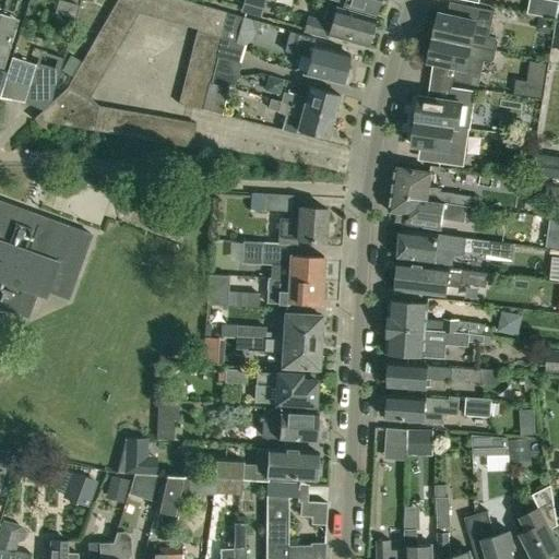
[(59,0),(57,0),(54,12),(74,18),(78,6),(59,0)]
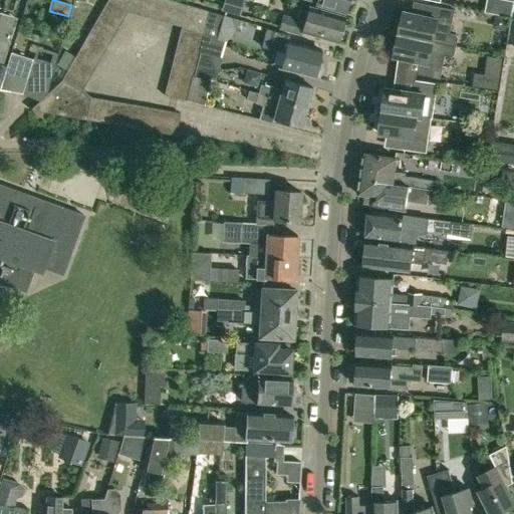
[(121,0),(106,0),(101,10),(120,21),(126,12),(121,0)]
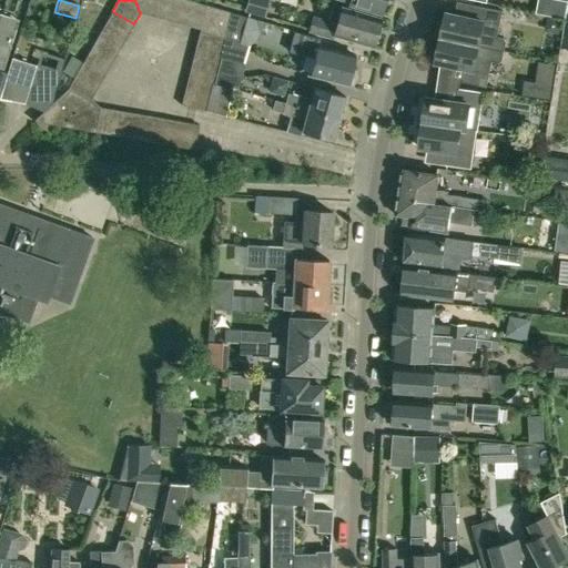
[(134,0),(140,13),(152,16),(155,0),(134,0)]
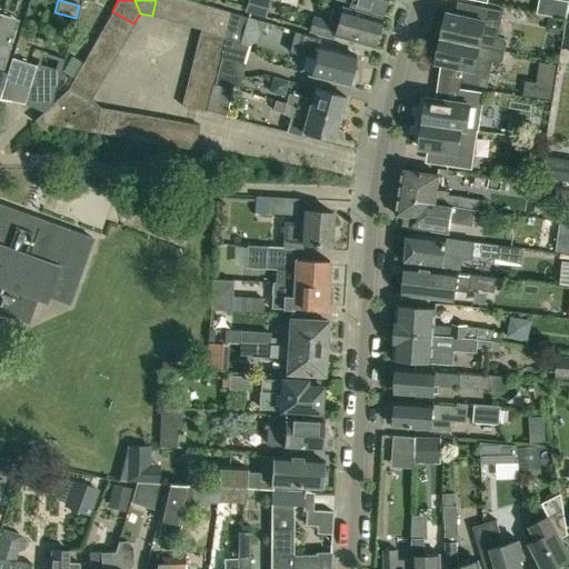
[(156,0),(152,16),(163,19),(169,0),(156,0)]
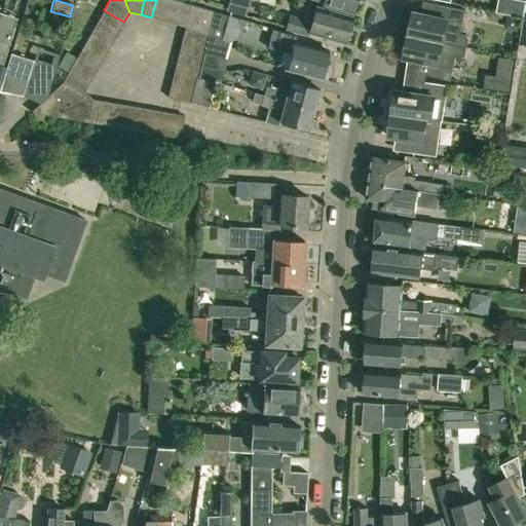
[(156,0),(151,17),(162,21),(168,0),(156,0)]
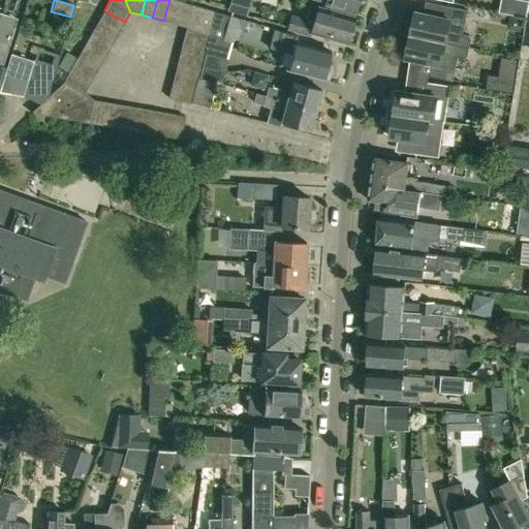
[(176,0),(169,0),(163,21),(175,24),(181,2),(176,0)]
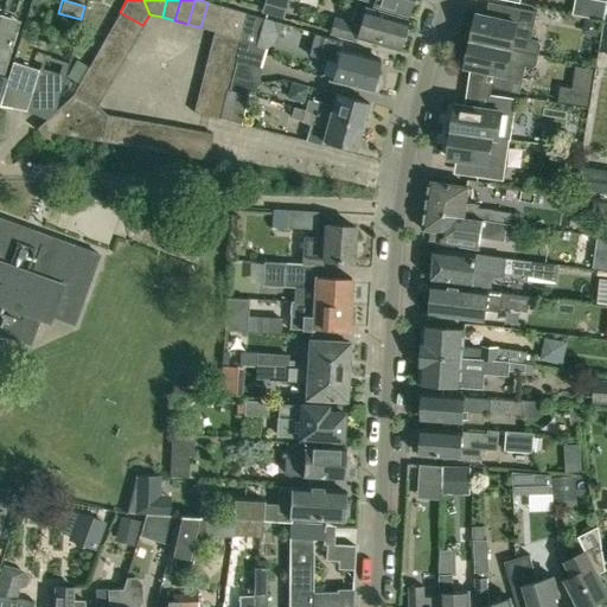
[(289,1),(287,0),(267,0),(264,13),(285,19),(289,1)]
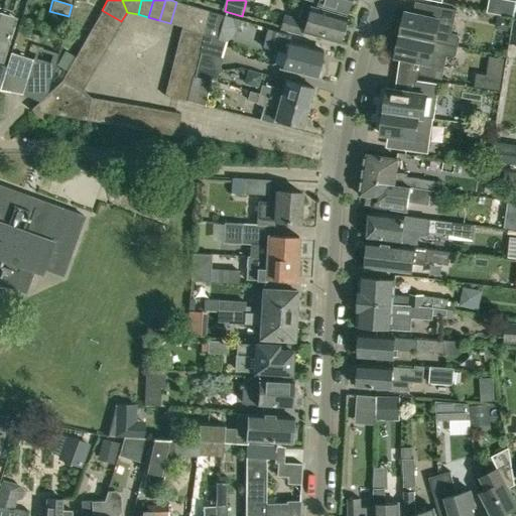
[(349,0),(313,0),(317,1),(316,4),(346,12),(349,0)]
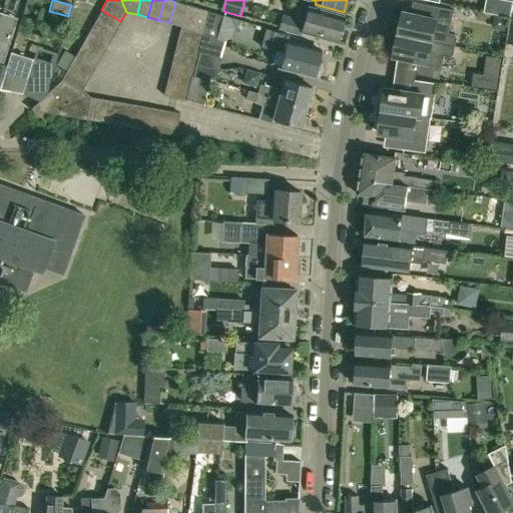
[(509,0),(484,0),(482,11),(510,16),(512,1),(509,0)]
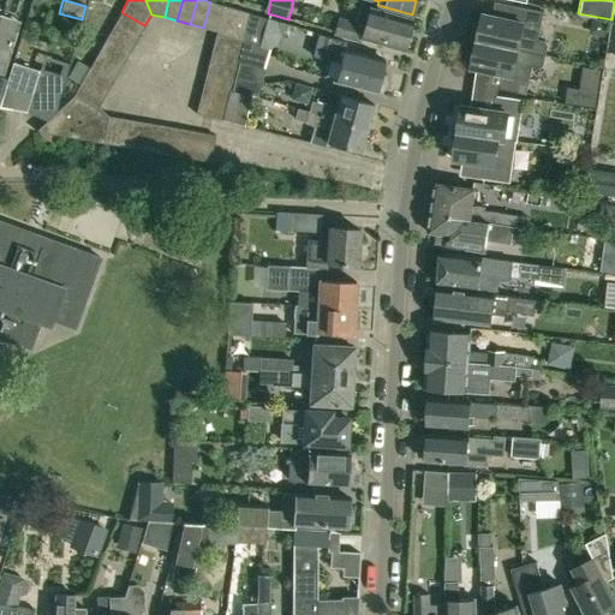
[(210,3),(203,28),(216,31),(250,13),(210,3)]
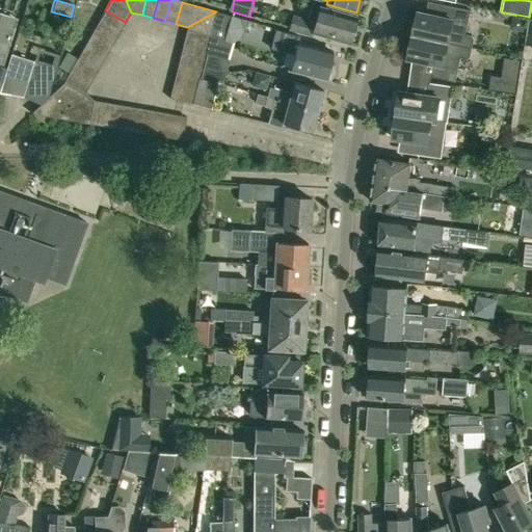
[(355,17),(336,11),(310,4),(306,19),(292,15),(288,29),(311,35),(312,33),(348,44),(355,17)]
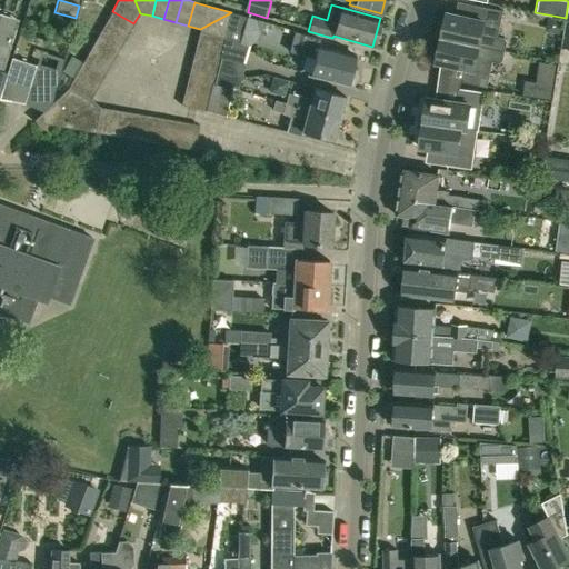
[(503,37),(498,36),(503,10),(478,5),(476,19),(447,12),(441,37),(480,46),(505,50),(507,41),(503,37)]
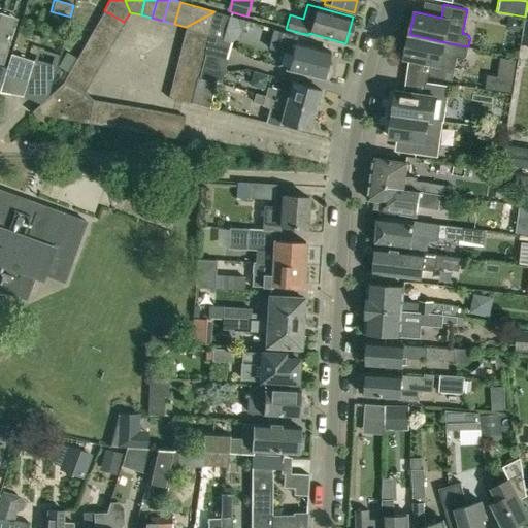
[(104,10),(99,21),(119,32),(124,22),(104,10)]
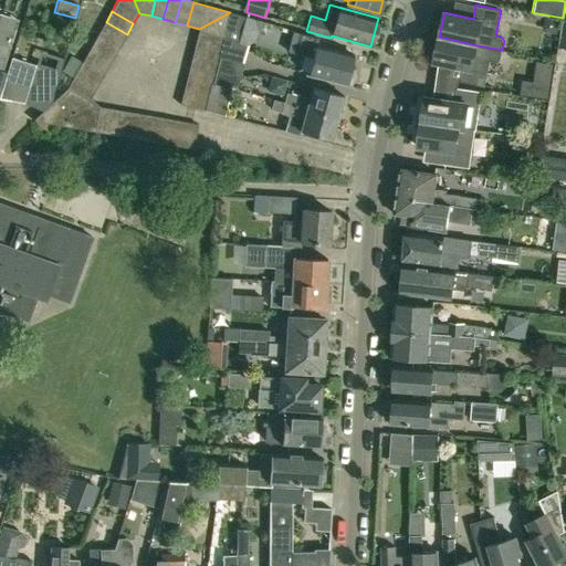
[(199,29),(196,41),(220,48),(230,12),(199,29)]
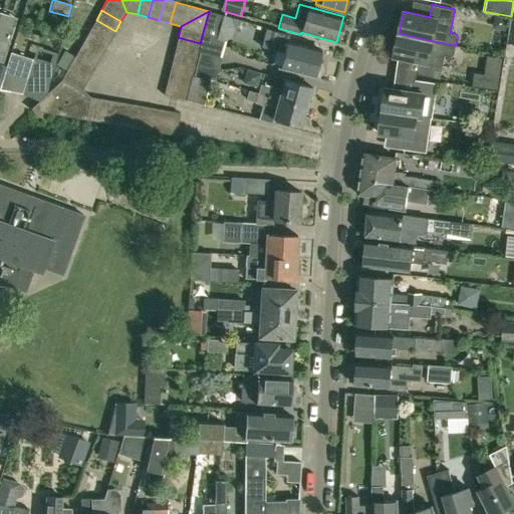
[(199,49),(223,56),(227,40),(218,38),(225,16),(209,11),(200,43),(199,49)]
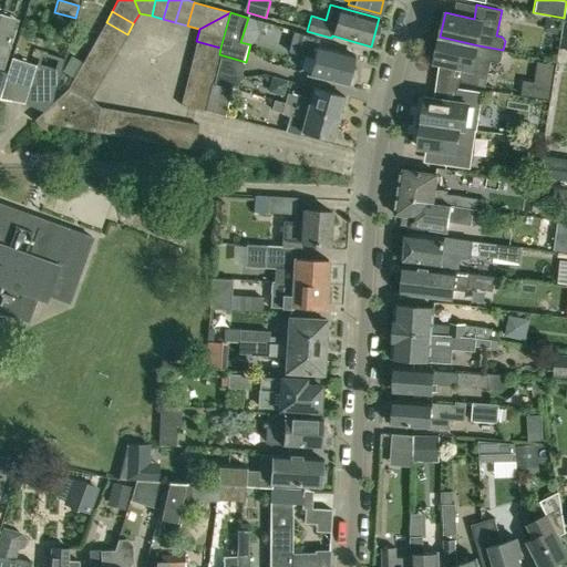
[(106,22),(100,33),(121,44),(127,34),(106,22)]
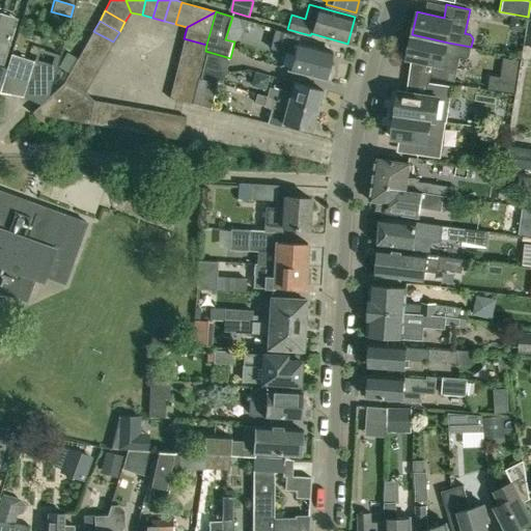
[(0,26),(0,65),(2,66),(14,31),(0,26)]
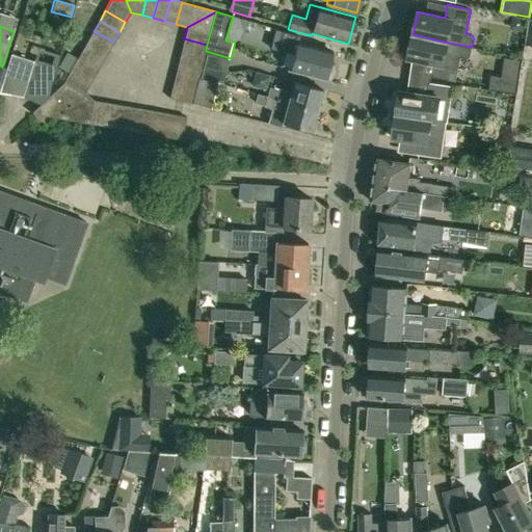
[(298,36),(285,33),(273,30),(270,47),(293,52),(289,69),(330,79),(334,73),(334,65),(329,64),(329,61),(328,60),(330,52),(331,53),(333,52),(296,43),(298,36)]
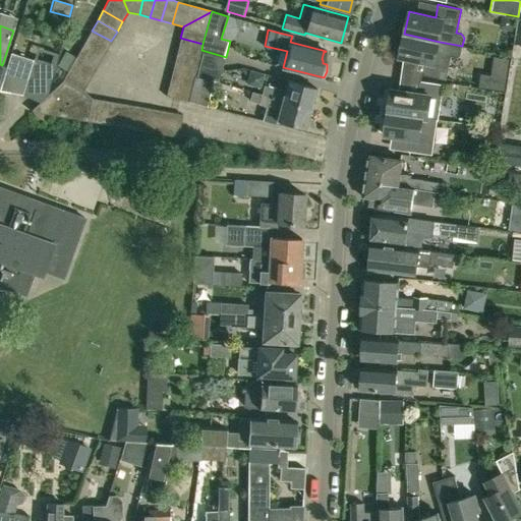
[(92,31),(87,40),(106,51),(111,41),(92,31)]
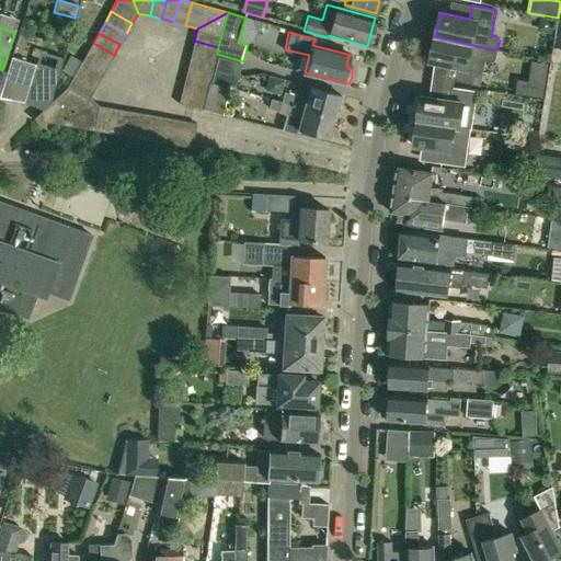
[(497,49),(473,45),(435,36),(431,60),(458,67),(455,80),(480,86),(485,61),(491,63),(495,59),(497,49)]
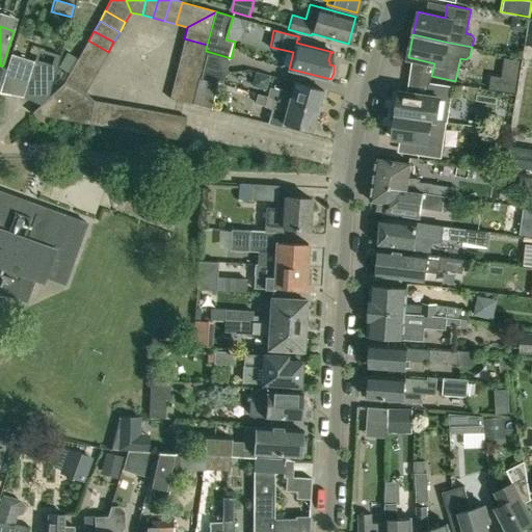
[(184,38),(181,51),(204,56),(205,56),(206,51),(207,45),(184,38)]
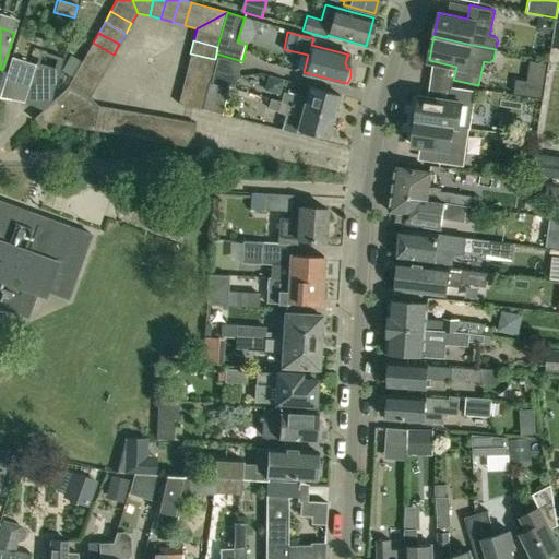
[(93,43),(86,54),(107,66),(114,55),(93,43)]
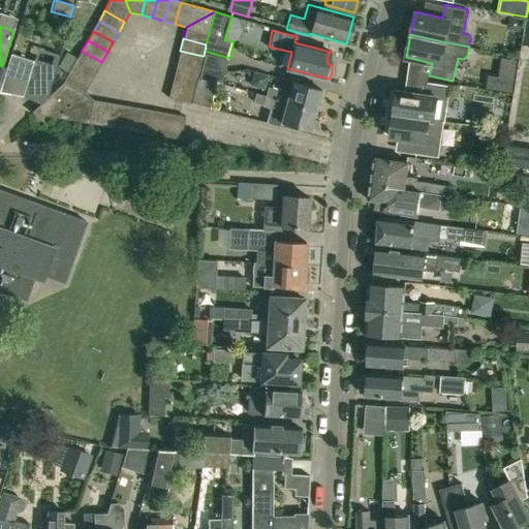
[(82,51),(79,57),(76,61),(96,71),(101,62),(82,51)]
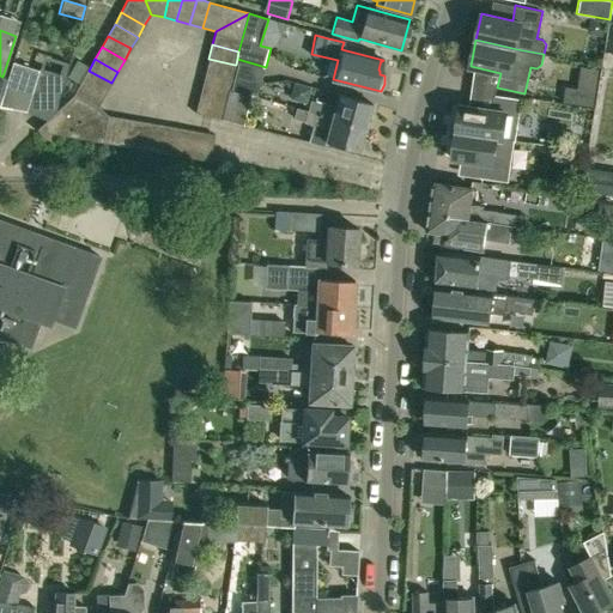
[(208,59),(206,72),(232,78),(236,65),(235,65),(208,59)]
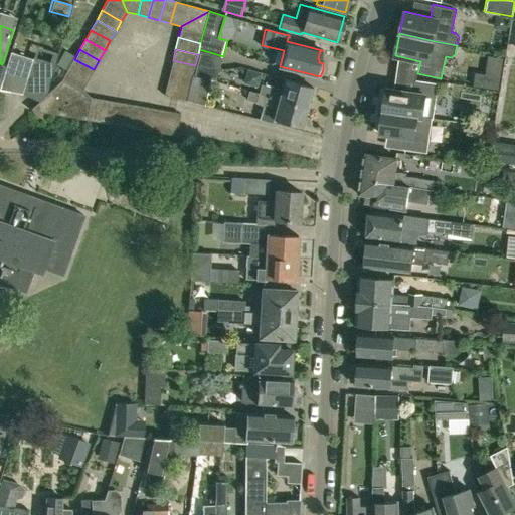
[(217,80),(223,56),(199,49),(198,54),(195,65),(193,74),(211,79),(217,80)]
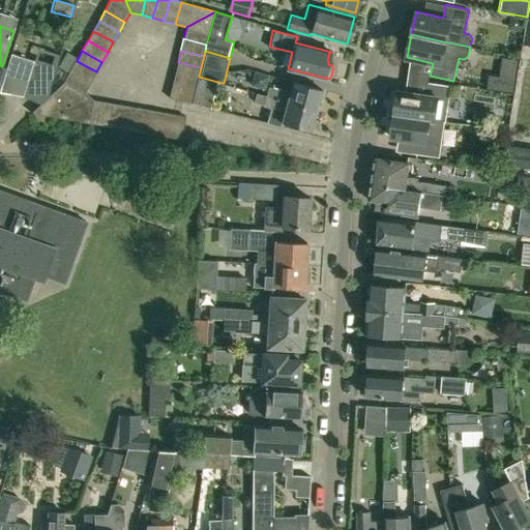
[(77,61),(79,57),(69,52),(61,66),(70,71),(77,61)]
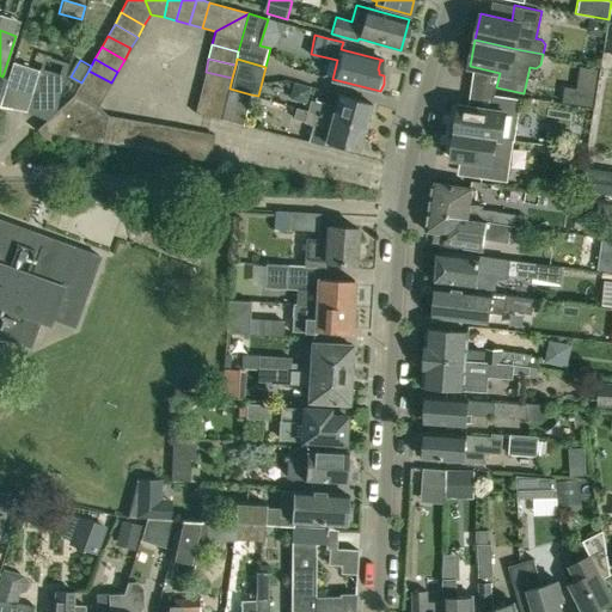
[(12,62),(0,102),(0,105),(26,111),(40,69),(12,62)]
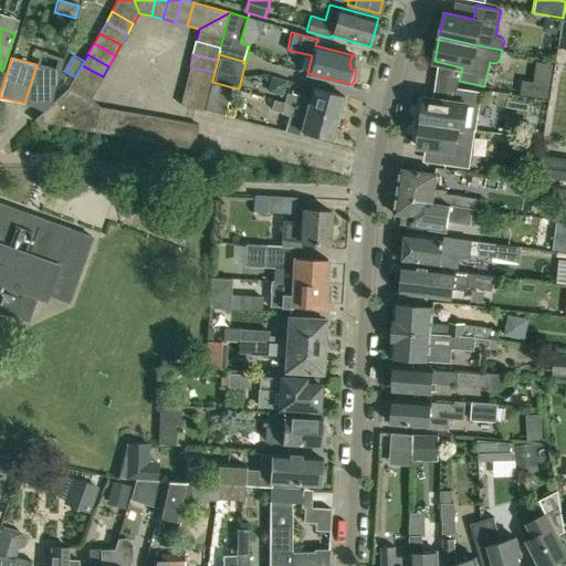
[(37,64),(24,103),(27,103),(44,109),(50,105),(53,102),(61,72),(37,64)]
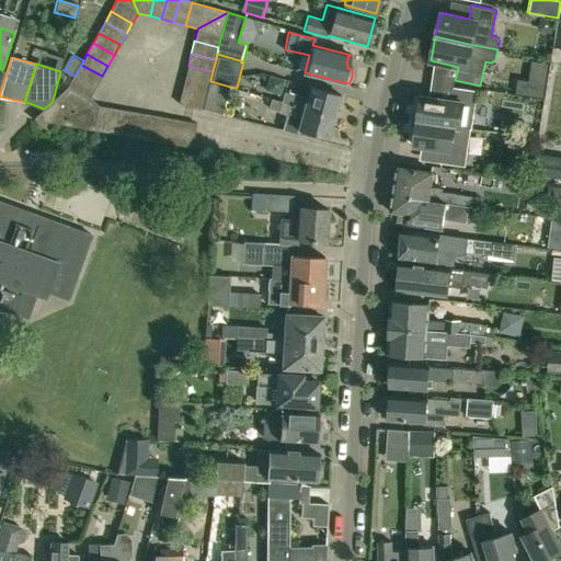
[(81,65),(75,76),(95,87),(102,76),(81,65)]
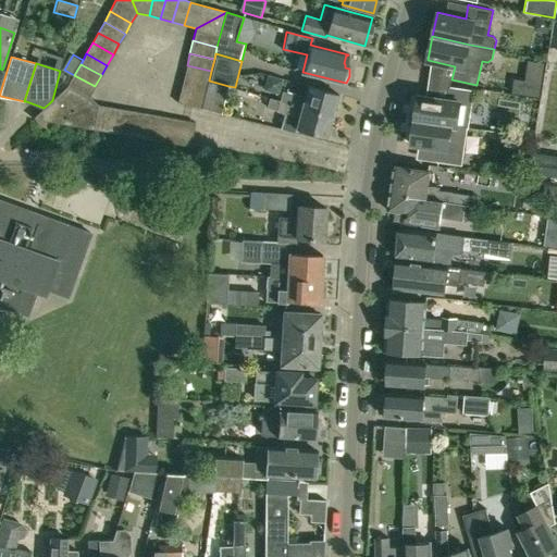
[(187,65),(184,77),(208,84),(209,81),(211,71),(187,65)]
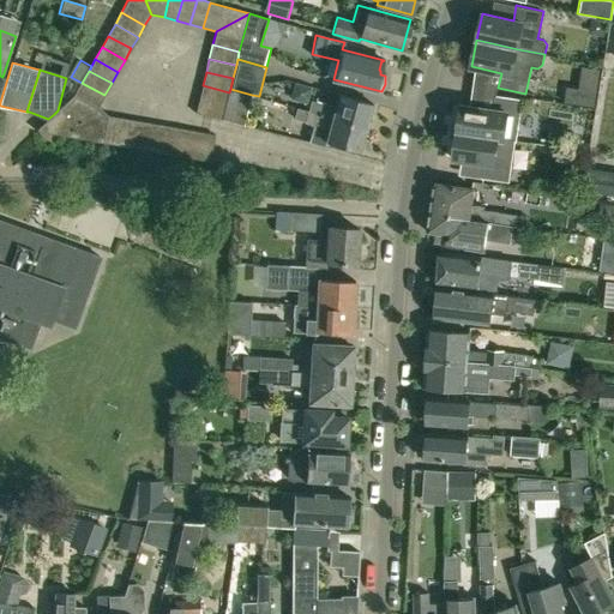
[(82,83),(73,96),(98,107),(104,95),(82,83)]
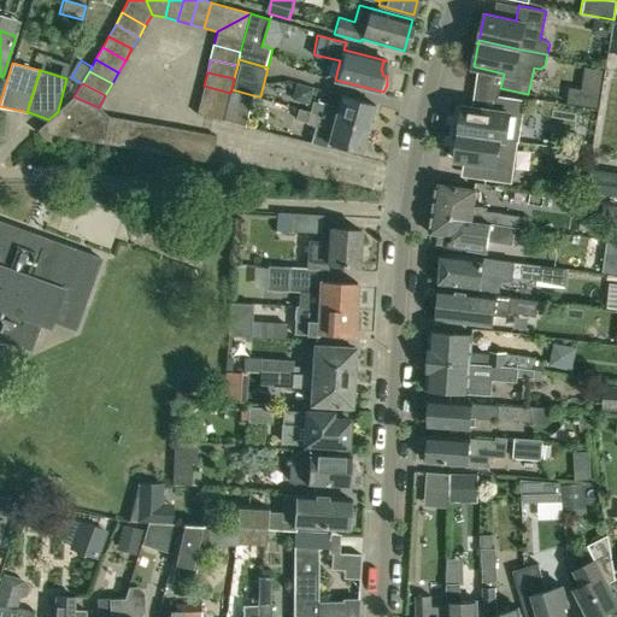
[(204,86),(200,100),(227,106),(230,93),(204,86)]
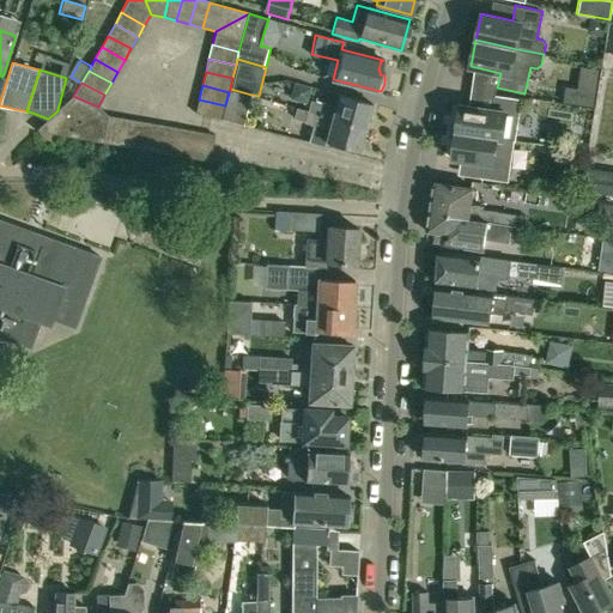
[(244,125),(252,95),(230,89),(229,92),(225,105),(222,119),(244,125)]
